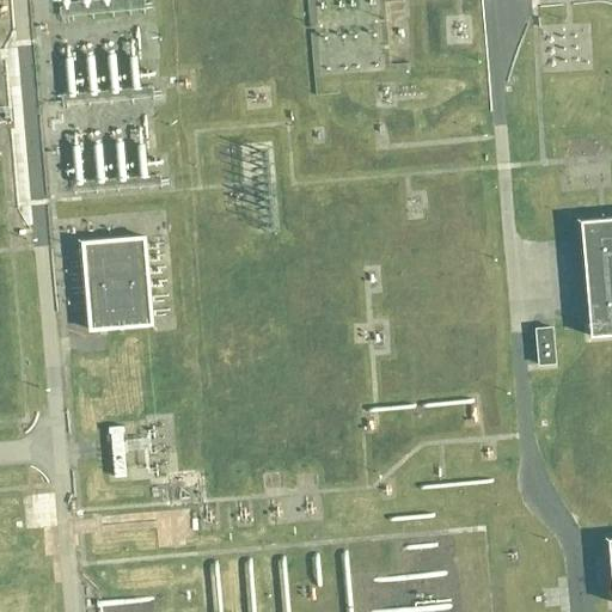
[(68,0),(71,19),(146,12),(144,0),(68,0)]
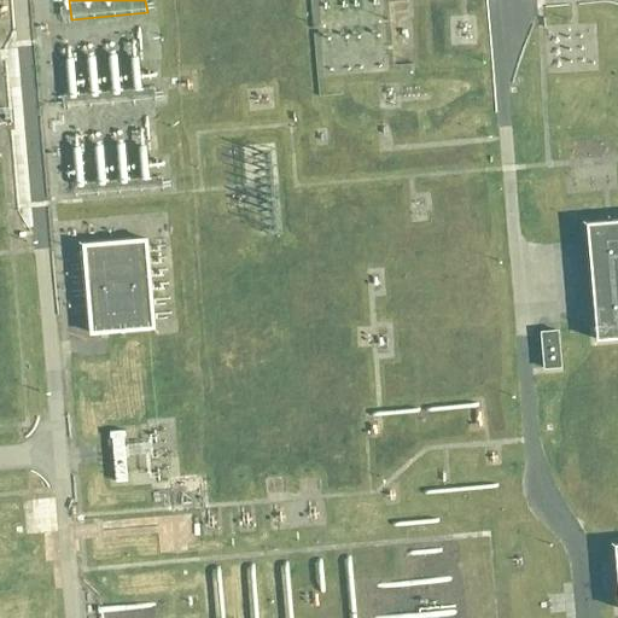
[(327,0),(332,76),(396,73),(392,0),(327,0)]
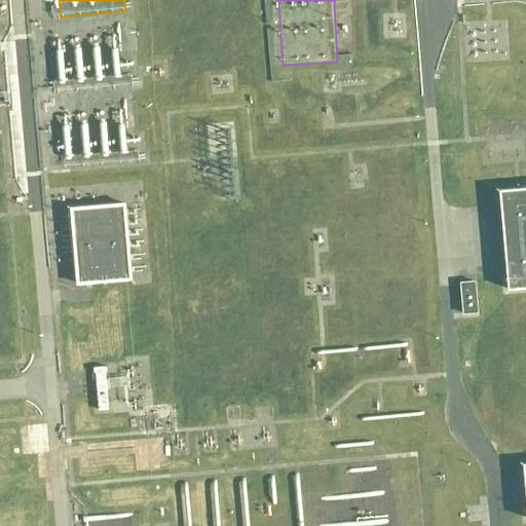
[(525,187),(499,189),(509,290),(525,288),(525,187)]
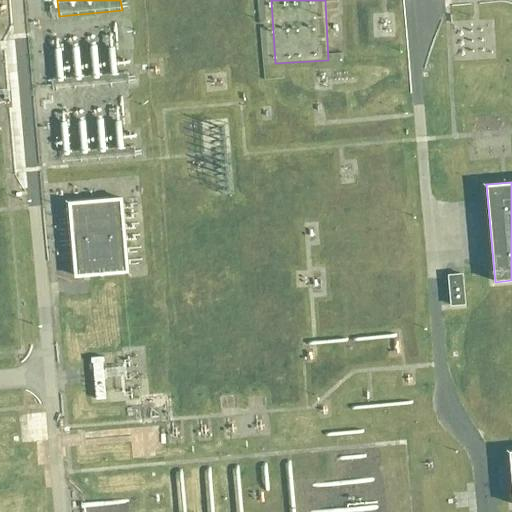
[(122,197),(68,202),(74,277),(129,273),(122,197)]
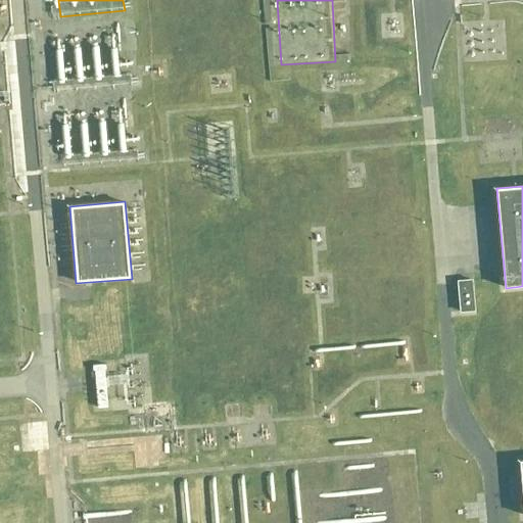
[(461,316),(477,315),(474,283),(459,285),(461,316)]
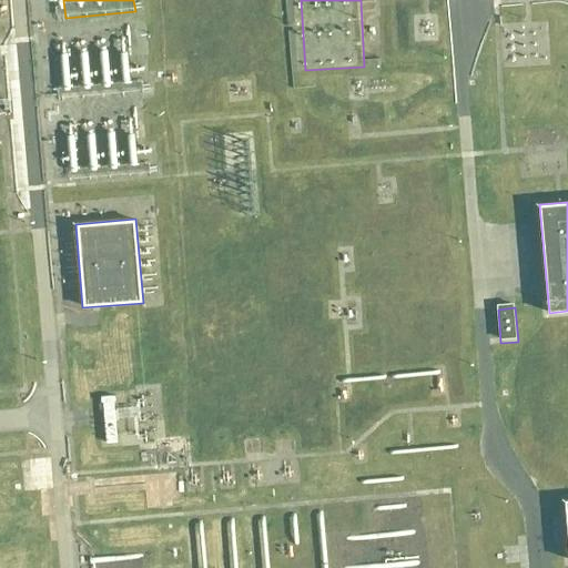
[(102,396),(107,443),(118,443),(114,396),(102,396)]
